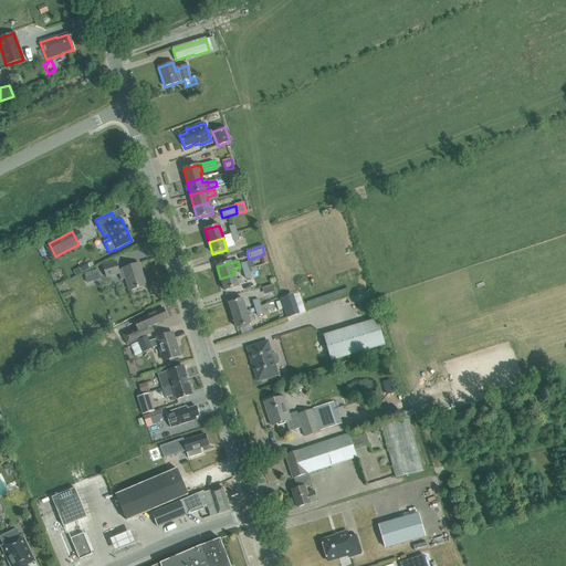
[(118,271),(116,262),(103,266),(106,279),(119,274),(122,281),(126,280),(129,292),(146,286),(139,264),(123,270),(118,271)]
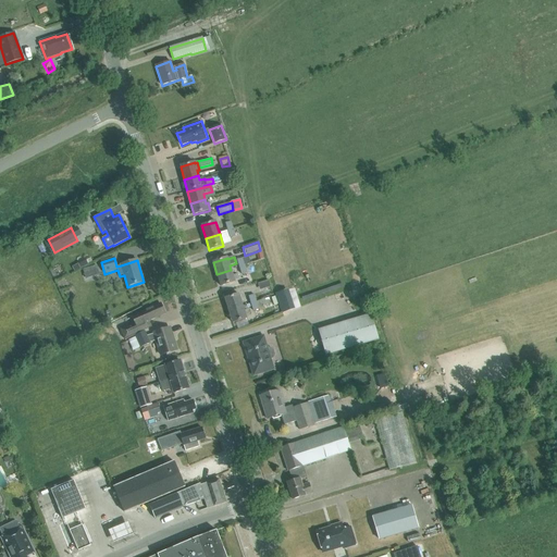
[(84,270),(87,279),(99,274),(96,267),(84,270)]
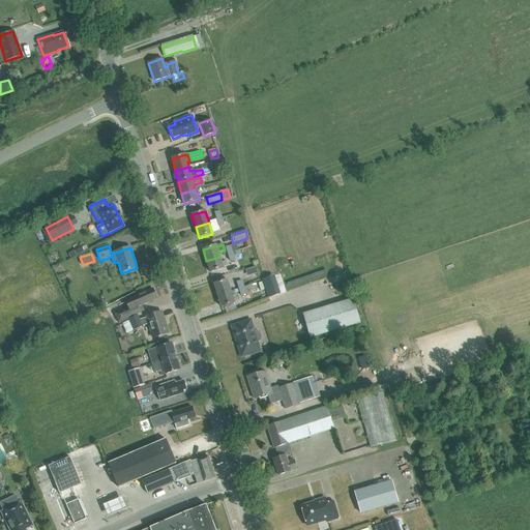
[(219,257),(206,261),(210,272),(224,268),(224,267),(228,265),(227,261),(222,262),(219,257)]
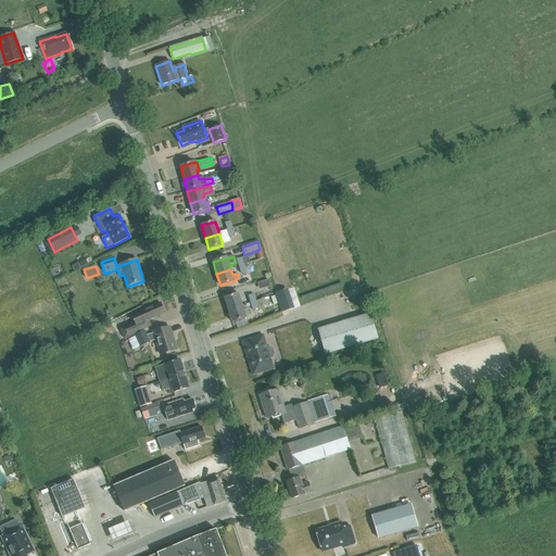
[(282,311),(291,308),(287,291),(277,293),(282,311)]
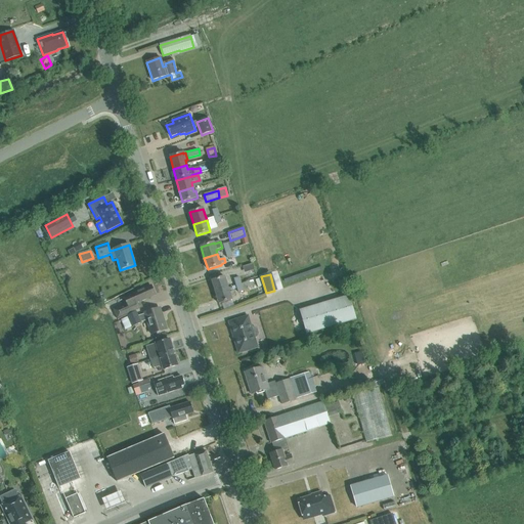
[(215,293),(228,289),(225,277),(212,281),(215,293)]
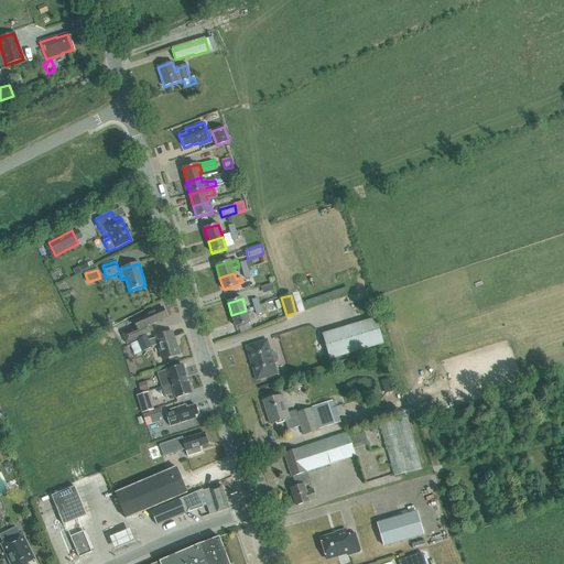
[(122,335),(127,345),(137,340),(142,337),(154,332),(150,323),(151,323),(152,325),(156,323),(156,322),(167,317),(163,308),(147,315),(148,316),(134,322),(137,327),(122,335)]
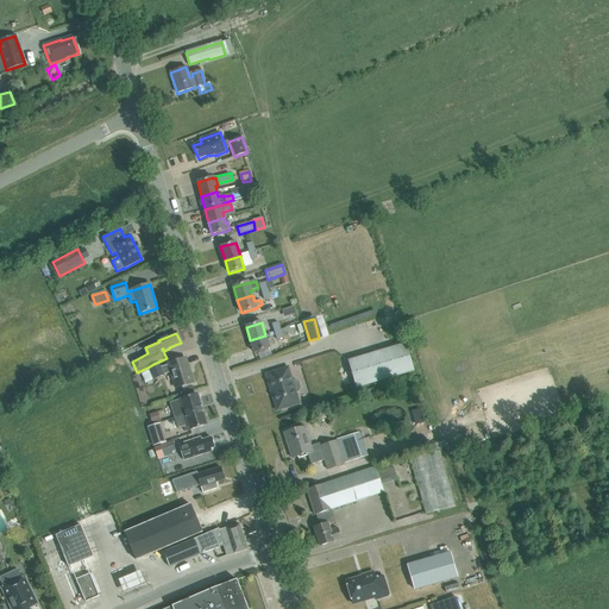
[(269,349),(265,336),(250,340),(255,353),(269,349)]
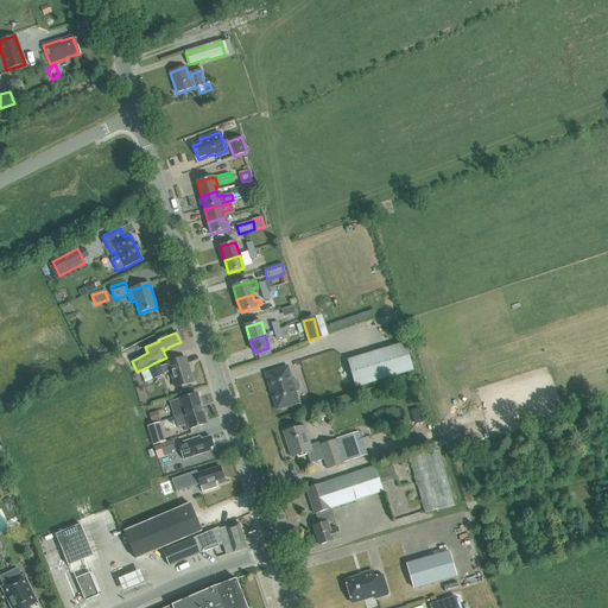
[(355,388),(413,371),(405,343),(347,360),(355,388)]
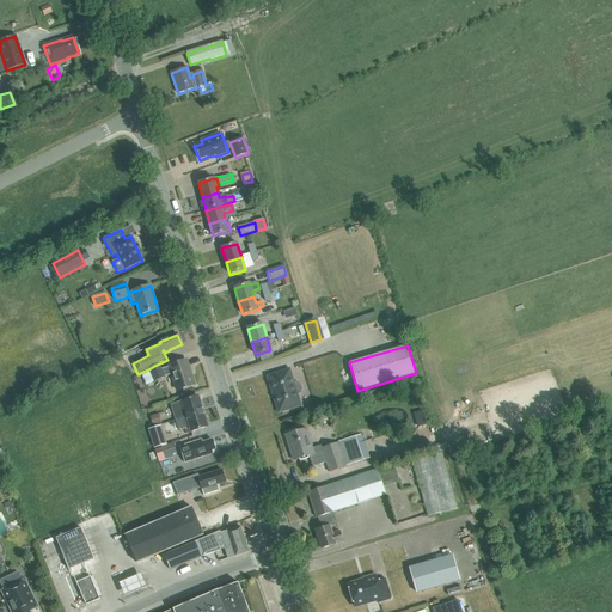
[(165,377),(172,374),(177,391),(194,385),(187,360),(169,366),(170,367),(161,369),(159,363),(154,366),(148,369),(154,383),(165,377)]
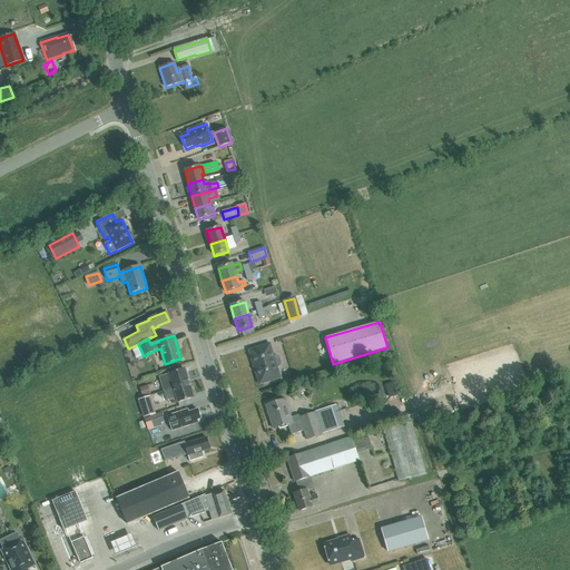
[(259,384),(279,377),(276,367),(278,367),(281,365),(281,363),(279,359),(277,356),(275,356),(273,356),(269,344),(249,351),(259,384)]
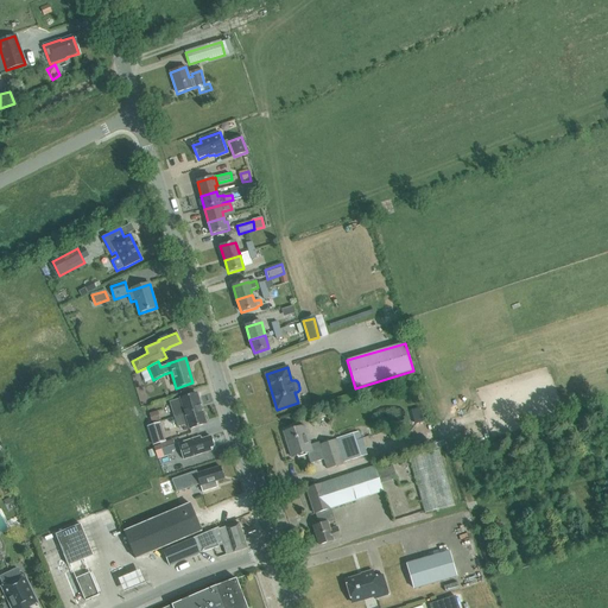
[(181,399),(170,403),(175,418),(201,410),(198,401),(200,401),(198,397),(197,398),(196,394),(181,399)]
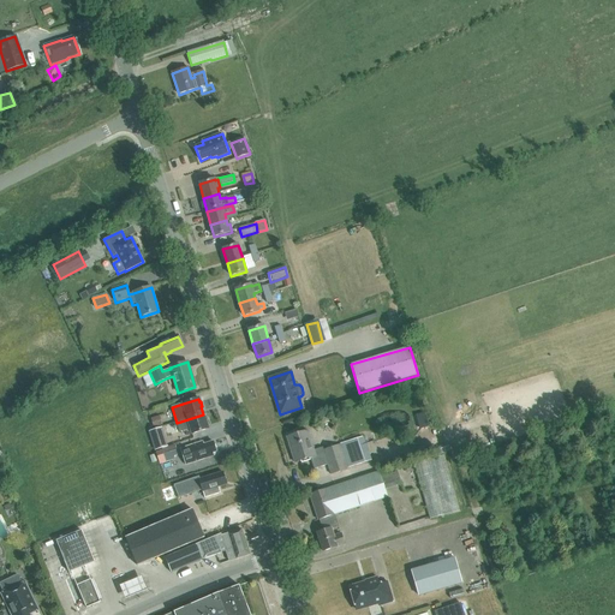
[(160,415),(150,418),(154,427),(162,424),(160,415)]
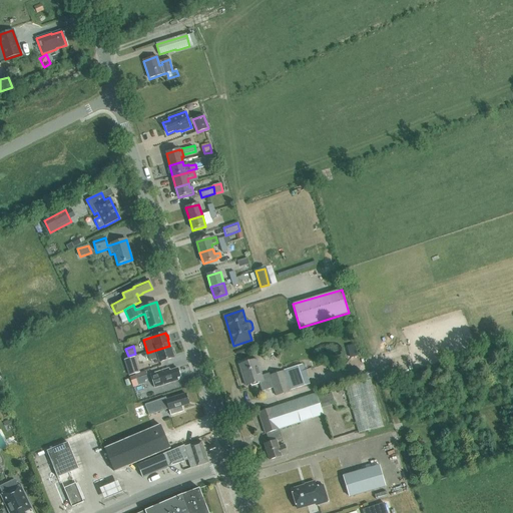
[(171,352),(169,346),(147,353),(149,361),(159,358),(160,363),(173,358),(172,355),(173,355),(172,351),(171,352)]
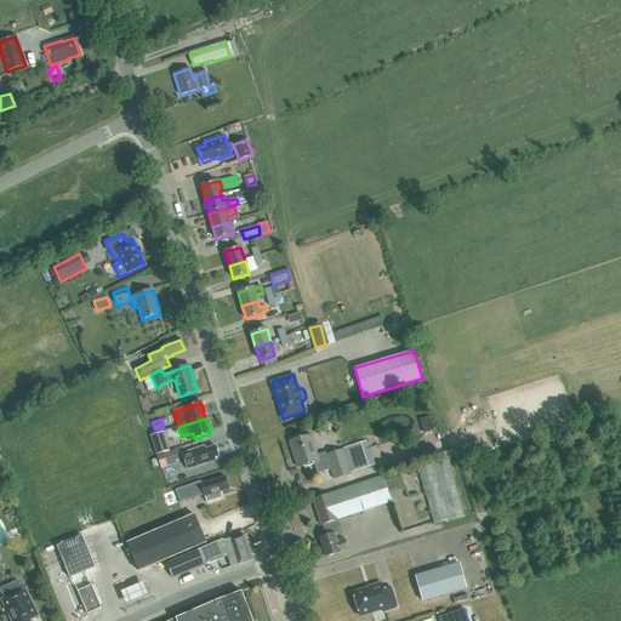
[(157,455),(170,451),(164,432),(151,437),(157,455)]
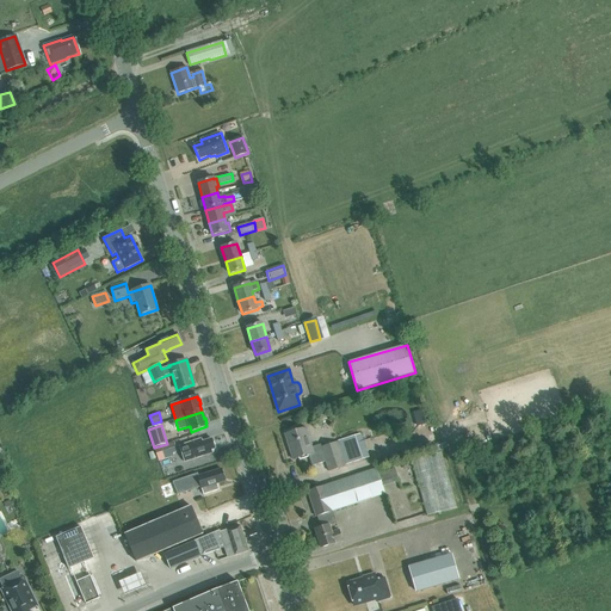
[(312,467),(326,462),(329,473),(359,462),(369,460),(366,450),(357,454),(352,437),(321,446),(321,445),(312,448),(306,429),(285,434),(294,460),(308,455),(312,467)]
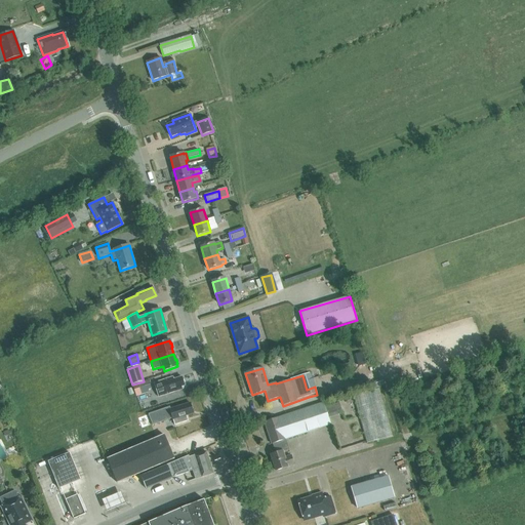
[(182,388),(186,386),(182,377),(173,380),(173,377),(154,384),(159,398),(183,390),(182,388)]
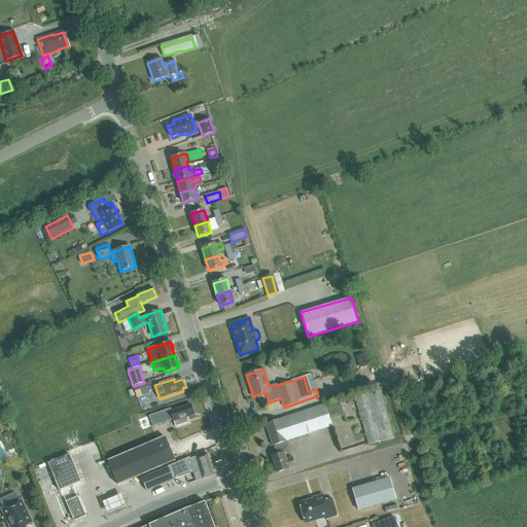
[(139,385),(141,394),(152,391),(149,382),(139,385)]
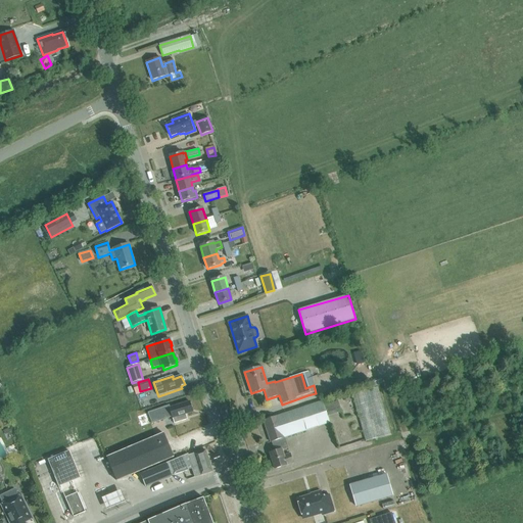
[(379,388),(353,395),(366,442),(392,436),(379,388)]
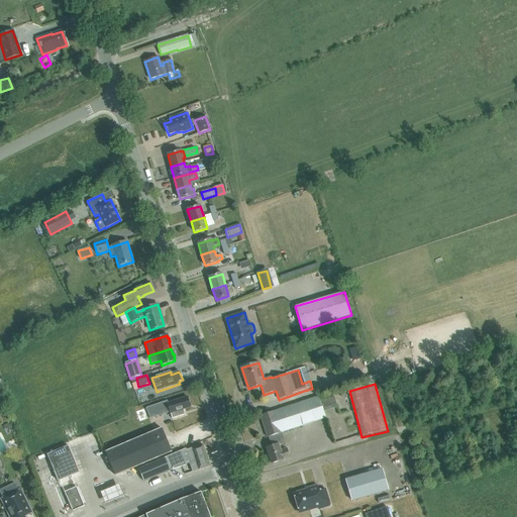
[(150,418),(170,412),(171,414),(172,419),(185,415),(184,410),(191,408),(187,397),(167,403),(167,402),(147,408),(150,418)]
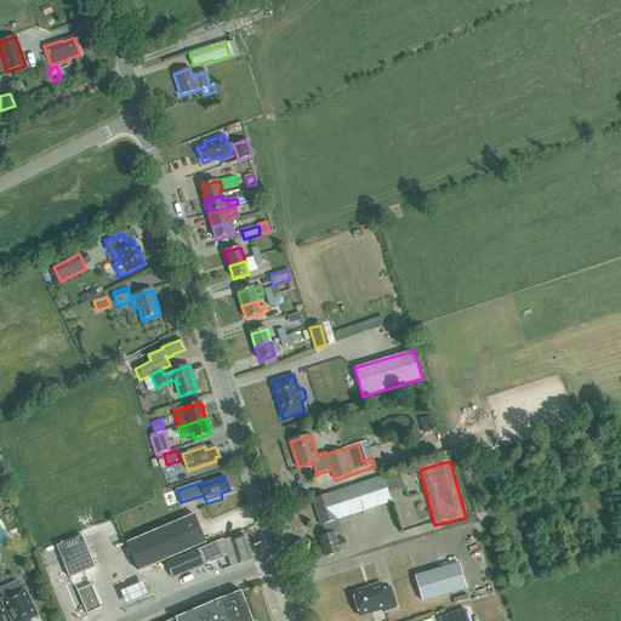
[(383,477),(354,486),(313,500),(322,525),(323,525),(326,536),(320,539),(326,557),(340,552),(348,550),(345,540),(337,542),(334,534),(341,531),(341,533),(342,533),(339,520),(391,502),(388,494),(405,488),(400,477),(385,482),(383,477)]
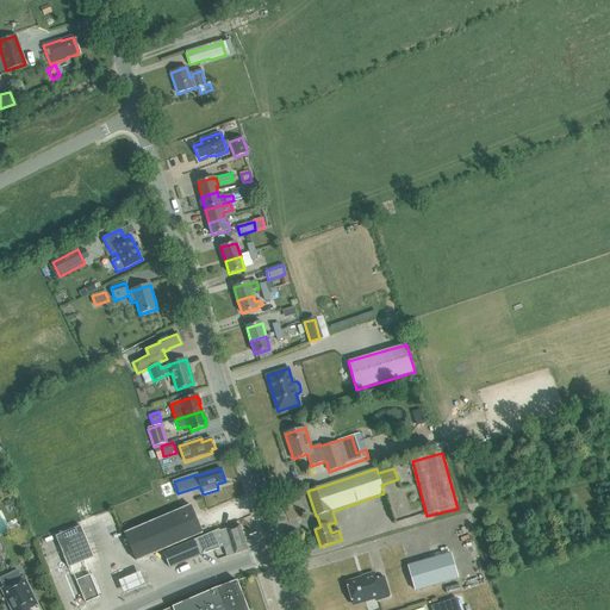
[(136,561),(203,534),(191,505),(124,533),(136,561)]
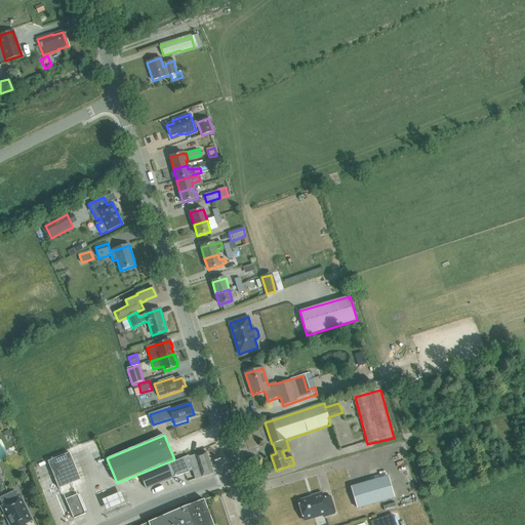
[(166,466),(140,476),(146,488),(172,478),(189,472),(187,468),(191,466),(196,480),(202,478),(213,474),(206,452),(195,455),(189,457),(189,455),(166,465),(166,466)]
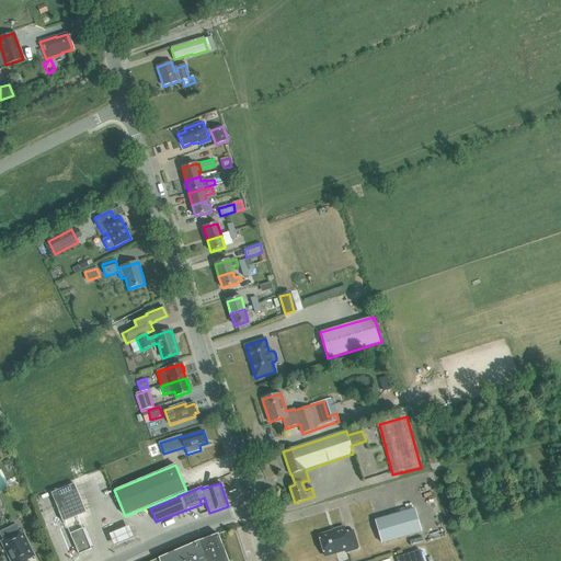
[(64,523),(86,513),(73,484),(52,494),(64,523)]
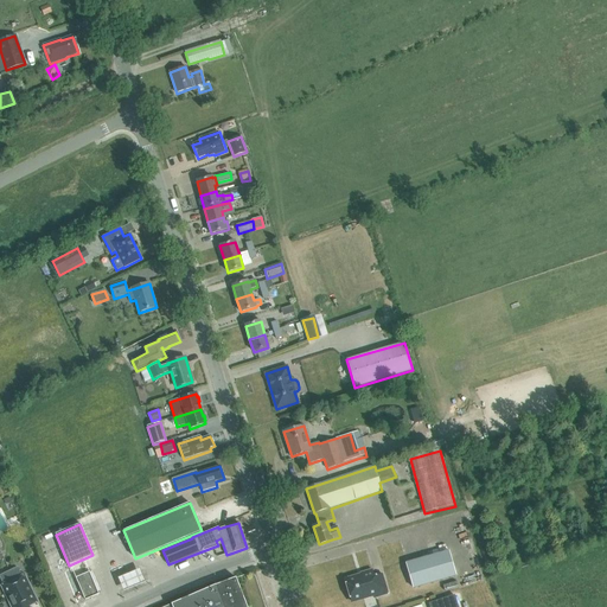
[(448,551),(407,563),(414,588),(455,576),(448,551)]
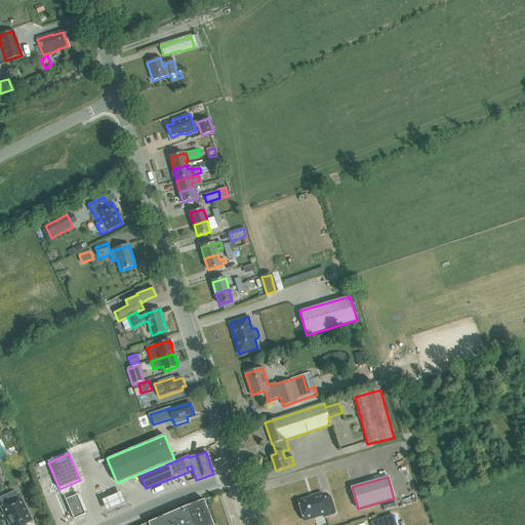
[(326,517),(335,514),(331,499),(324,501),(321,493),(312,496),(313,498),(298,502),(304,521),(325,514),(326,517)]
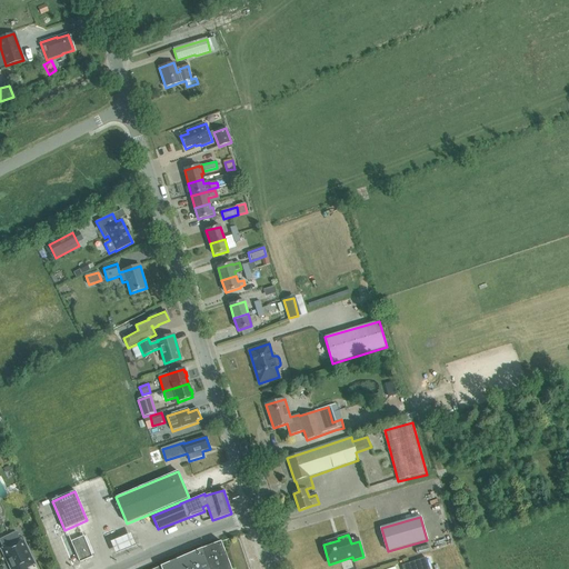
[(132,536),(111,545),(116,557),(138,549),(132,536)]
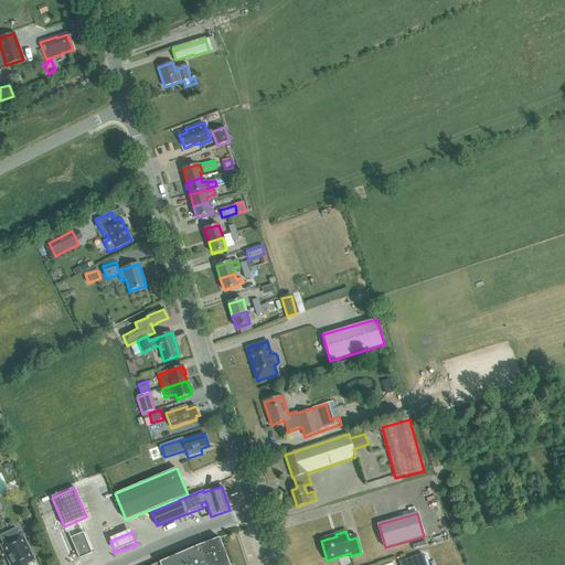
[(80,558),(92,553),(83,533),(71,539),(80,558)]
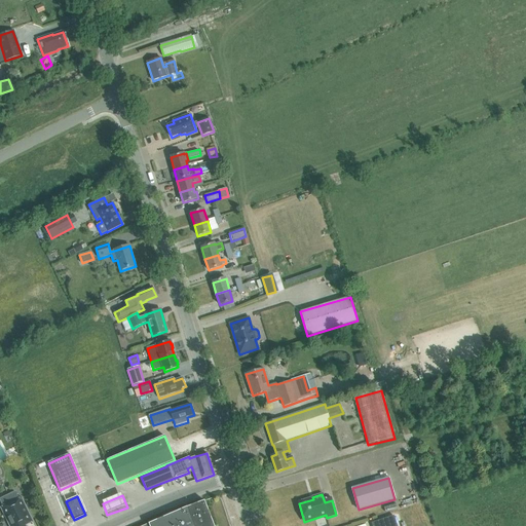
[(25,525),(32,523),(21,498),(0,509),(8,525),(25,525)]
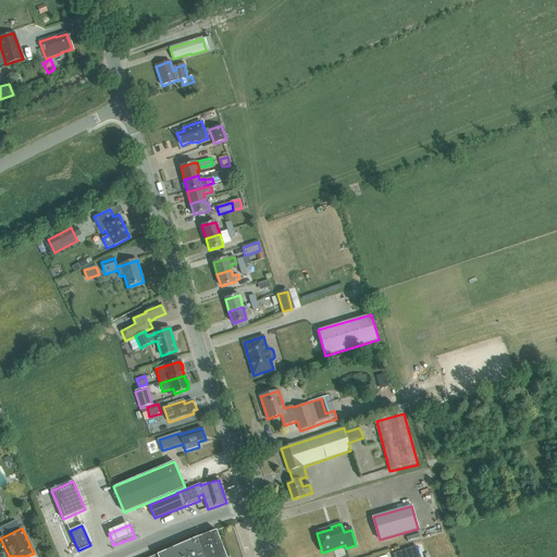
[(226,556),(217,531),(207,534),(198,537),(152,556),(226,556)]
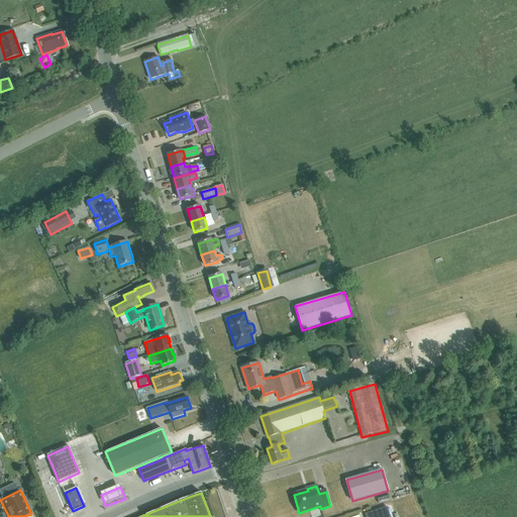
[(366,516),(389,516),(387,508),(379,510),(366,515),(366,516)]
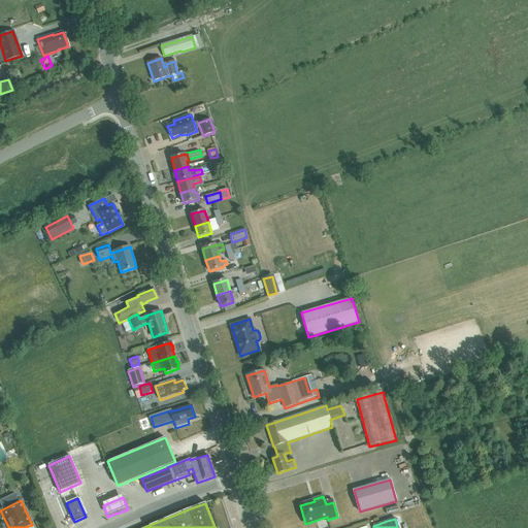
All buildings are outlined.
